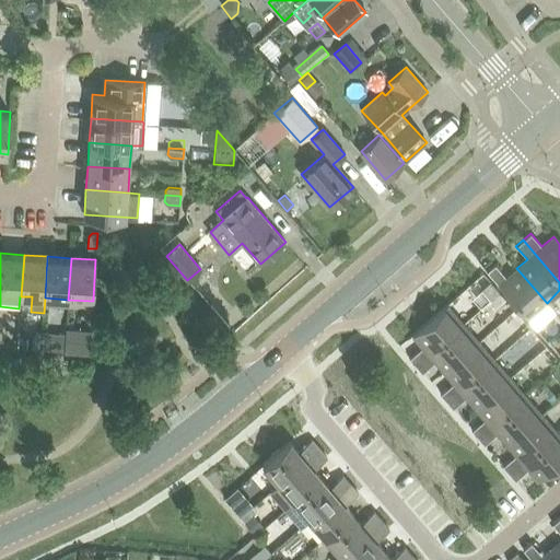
[(547,303),(516,268),(506,278),(494,264),(487,271),(527,319),(547,303)]
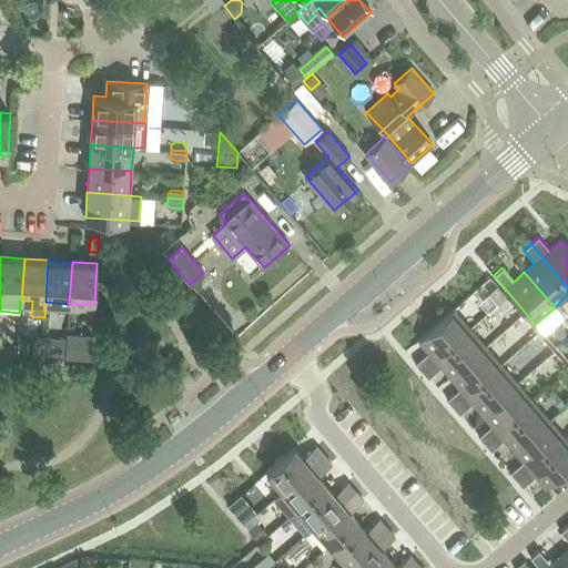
[(498,304),(507,296),(501,290),(497,285),(488,293),(498,304)]
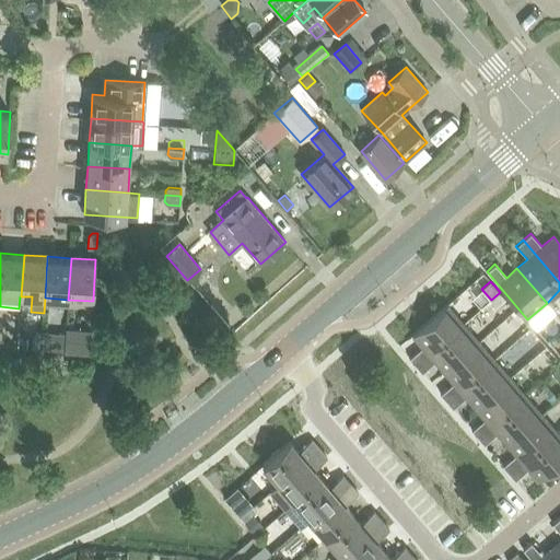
[(409,358),(415,365),(463,324),(446,305),(412,335),(422,347),(409,358)]
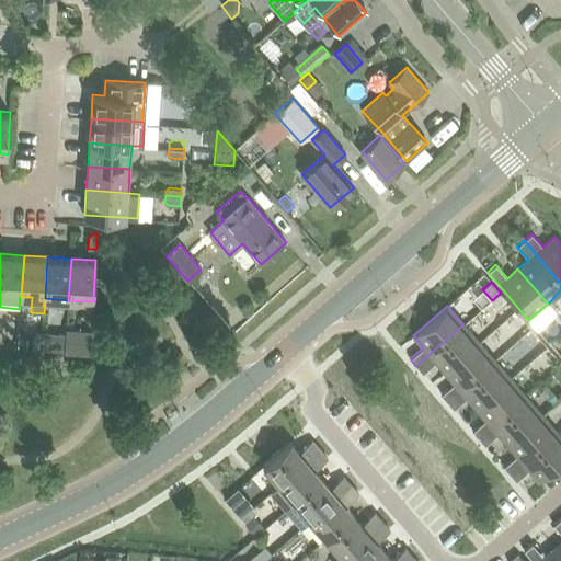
[(435,362),(445,373),(479,343),(464,324),(415,366),(422,374),(435,362)]
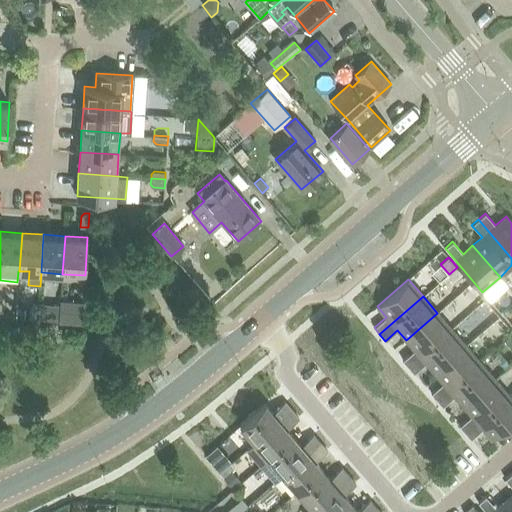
[(60,301),(59,320),(82,322),(84,303),(60,301)]
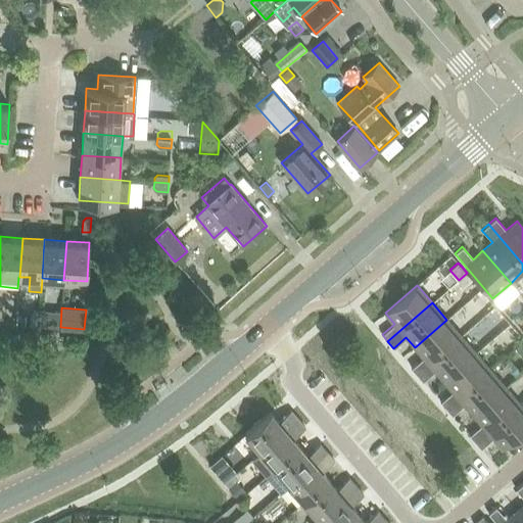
[(30,325),(39,325),(40,311),(34,311),(31,314),(30,325)]
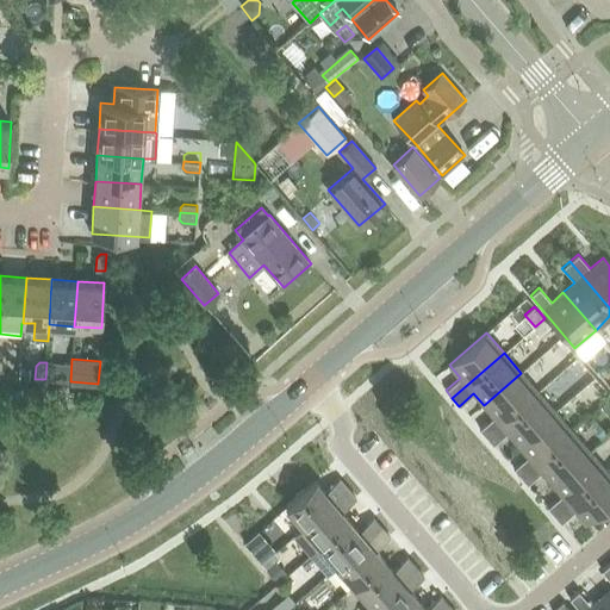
[(47,362),(45,379),(54,380),(55,367),(51,363),(47,362)]
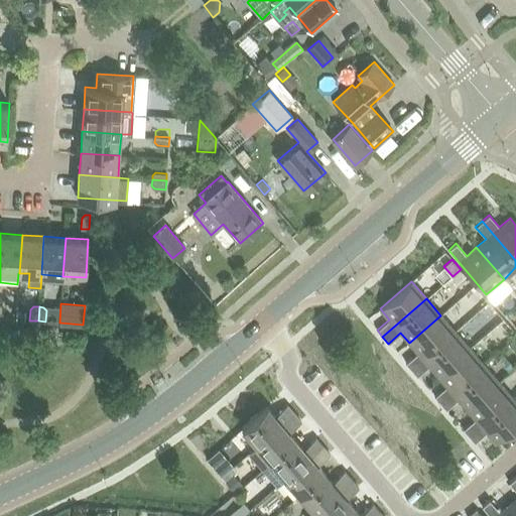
[(17,310),(16,319),(24,319),(25,311),(17,310)]
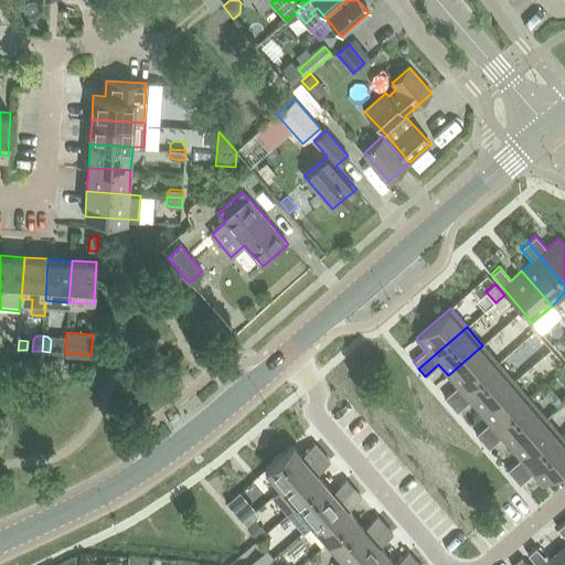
[(444,397),(450,404),(498,363),(482,345),(448,375),(457,385),(444,397)]
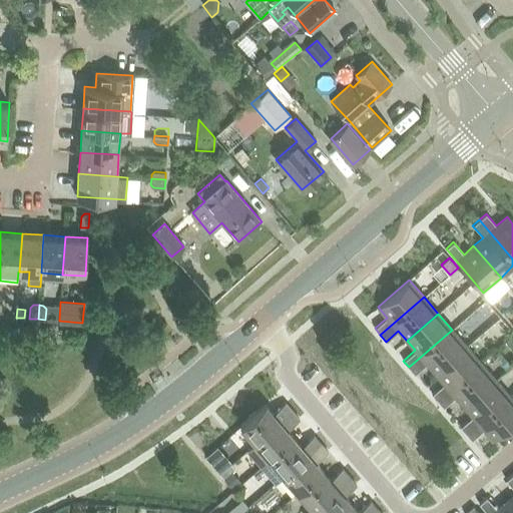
[(427,364),(435,374),(467,346),(452,330),(409,367),(414,374),(427,364)]
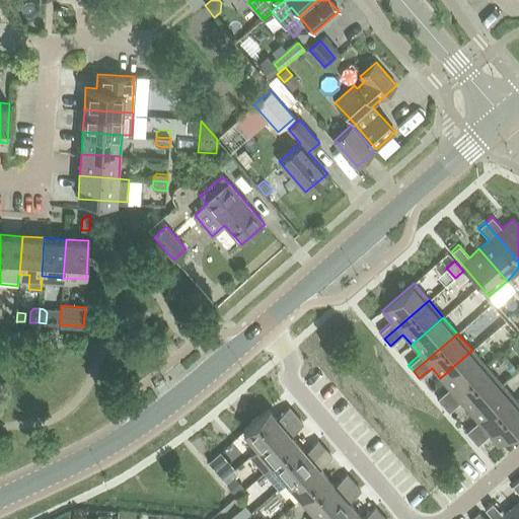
[(437,398),(443,405),(487,367),(472,350),(440,378),(449,388),(437,398)]
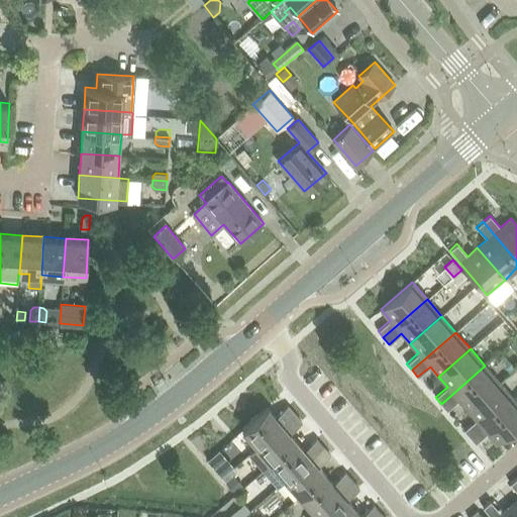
[(458,400),(468,410),(499,382),(485,366),(441,404),(446,410),(458,400)]
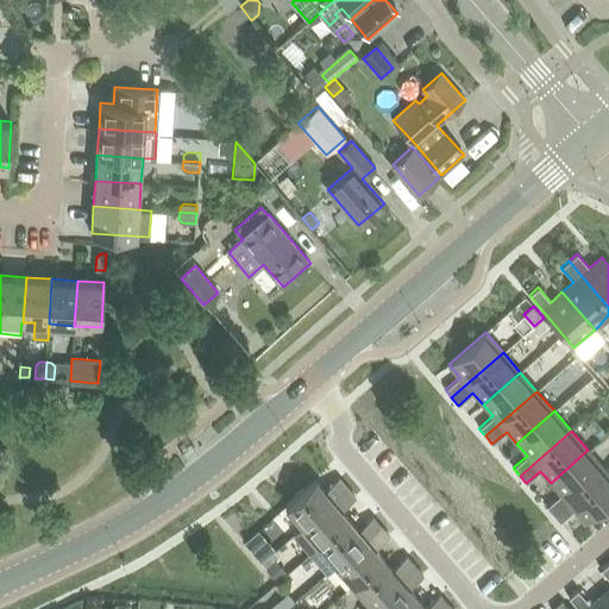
[(546,507),(553,514),(604,470),(588,450),(551,483),(560,494),(546,507)]
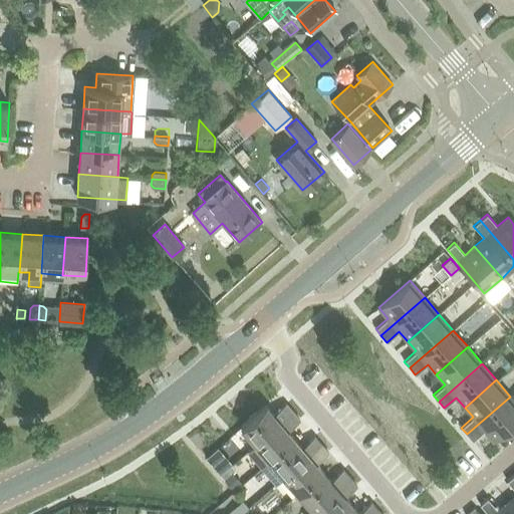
[(513,400),(510,397),(467,434),(472,441),(485,430),(494,441),(513,423),(513,400)]
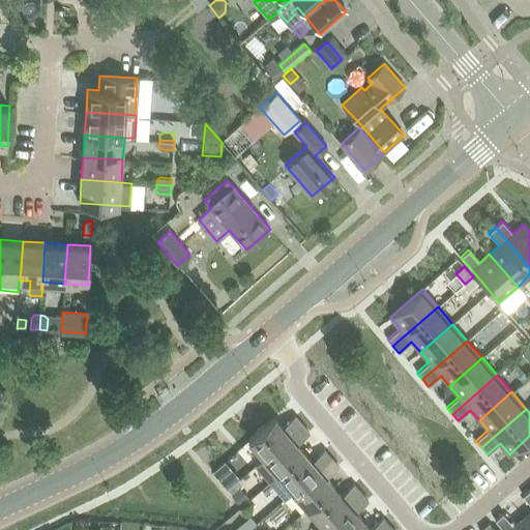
[(247,440),(263,458),(301,424),(294,416),(282,427),(273,417),(247,440)]
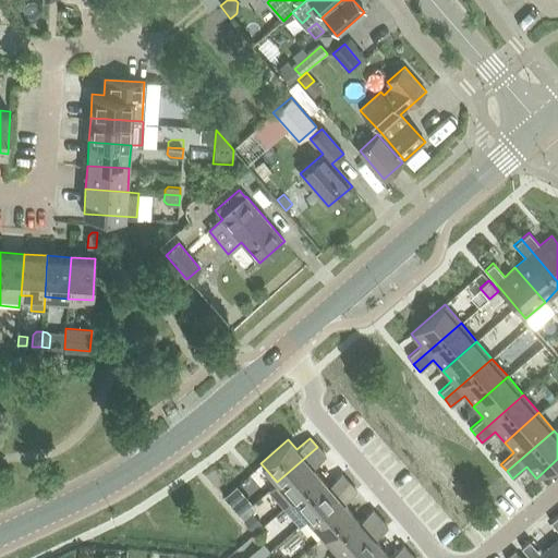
[(267,490),(282,509),(319,476),(312,468),(325,456),(317,447),(277,482),(267,490)]
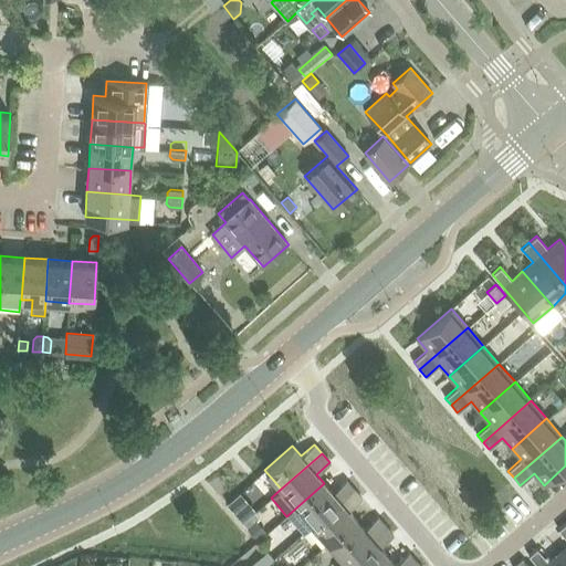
[(302,534),(312,525),(354,490),(346,481),(332,492),(324,483),(286,516),(302,534)]
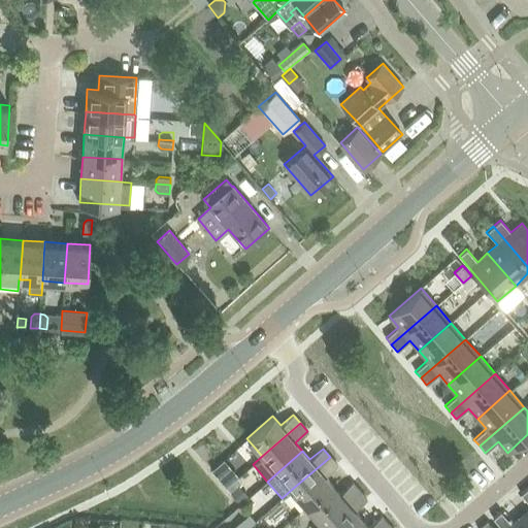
[(291,490),(306,507),(332,485),(325,475),(337,465),(330,457),(291,490)]
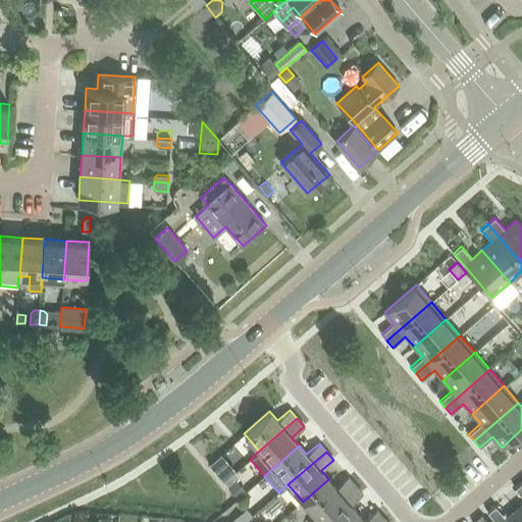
[(219,455),(208,465),(223,482),(235,473),(235,472),(219,455)]
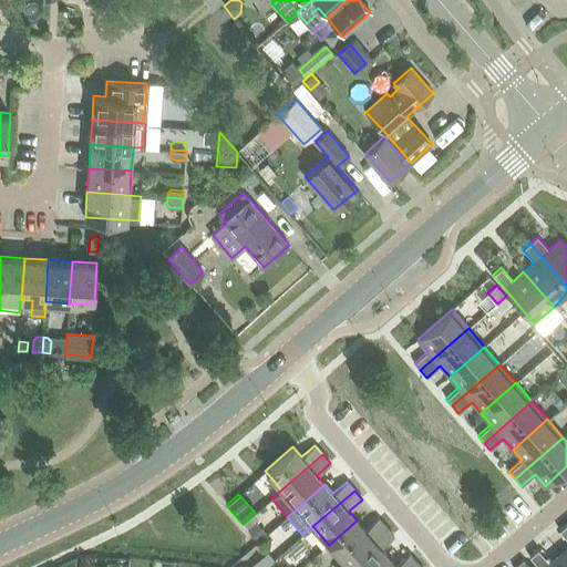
[(255,514),(243,524),(258,542),(268,534),(258,523),(260,521),(255,514)]
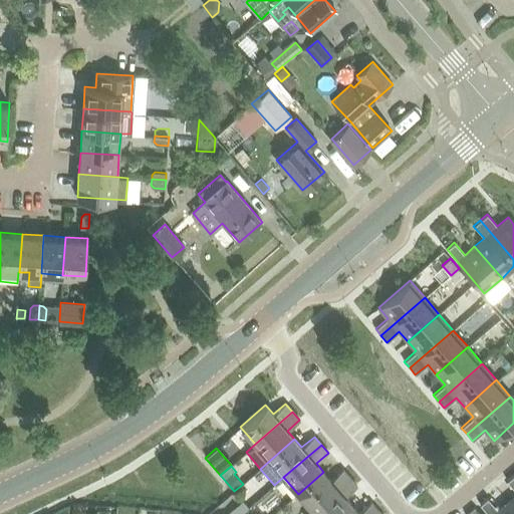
[(298,494),(312,510),(349,478),(342,470),(330,480),(323,472),(298,494)]
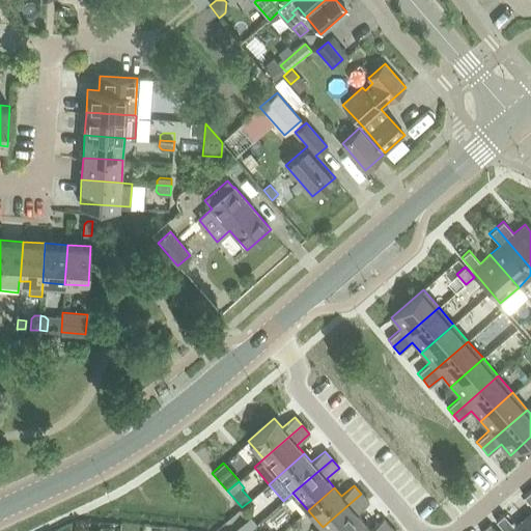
[(352,530),(363,522),(356,513),(368,502),(361,494),(323,527),(317,530),(352,530)]
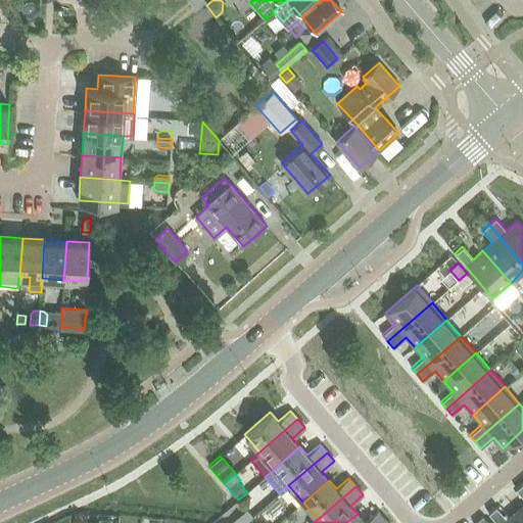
[(522,522),(522,518),(516,511),(507,519),(495,507),(488,513),(496,522),(522,522)]
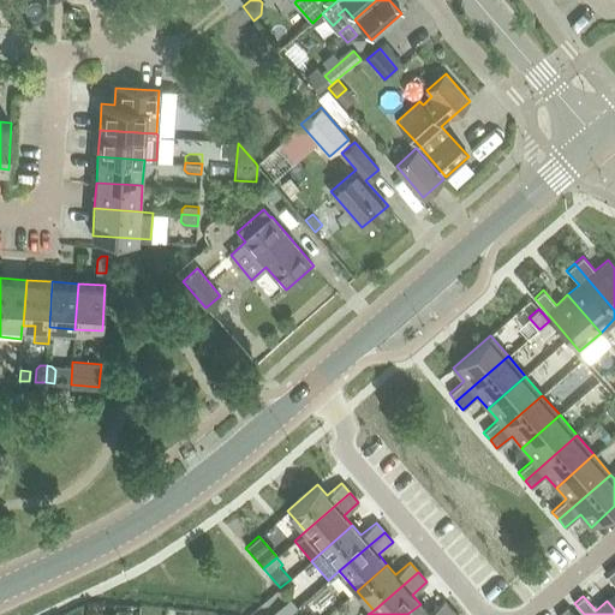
[(290,599),(270,614),(287,614),(297,607),(290,599)]
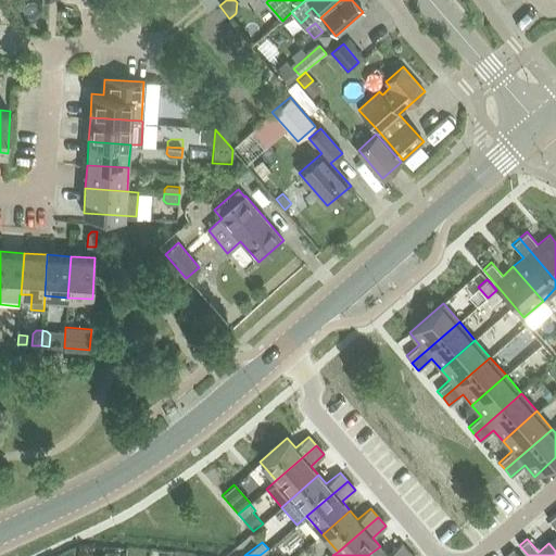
[(368,555),(404,555),(409,553),(401,543),(388,555),(380,546),(368,555)]
